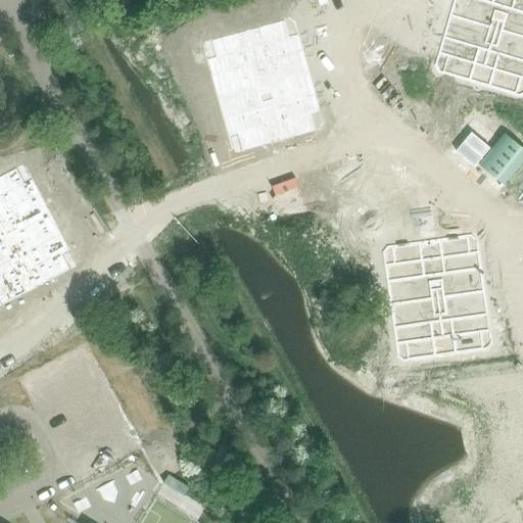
[(522,0),(455,0),(438,55),(447,57),(442,75),(517,95),(521,79),(522,80),(522,0)]
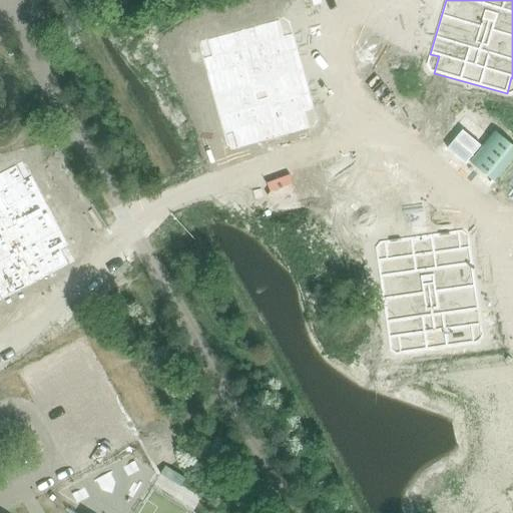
[(211,55),(202,57),(223,134),(232,132),(236,148),(310,128),(305,112),(314,109),(293,33),(284,35),(279,19),(206,39),(211,55)]
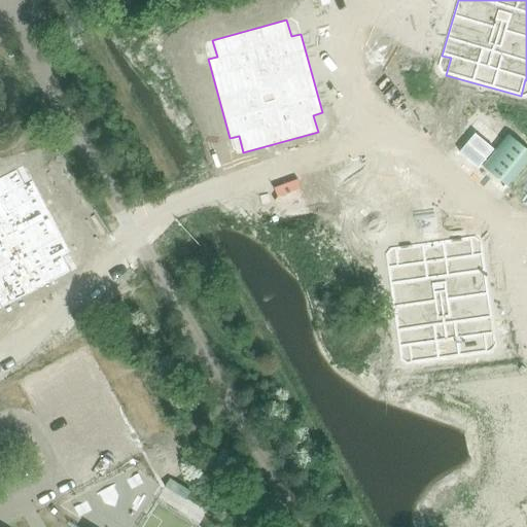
[(0,304),(2,309),(71,273),(63,257),(71,253),(32,180),(24,184),(15,169),(0,177),(0,304)]
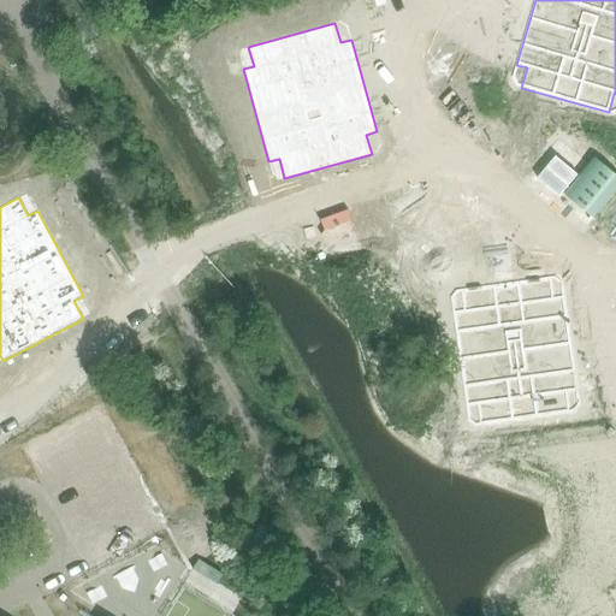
[(465,311),(454,312),(467,407),(478,406),(481,426),(570,413),(567,394),(578,391),(564,296),(554,298),(551,278),(461,290),(465,311)]
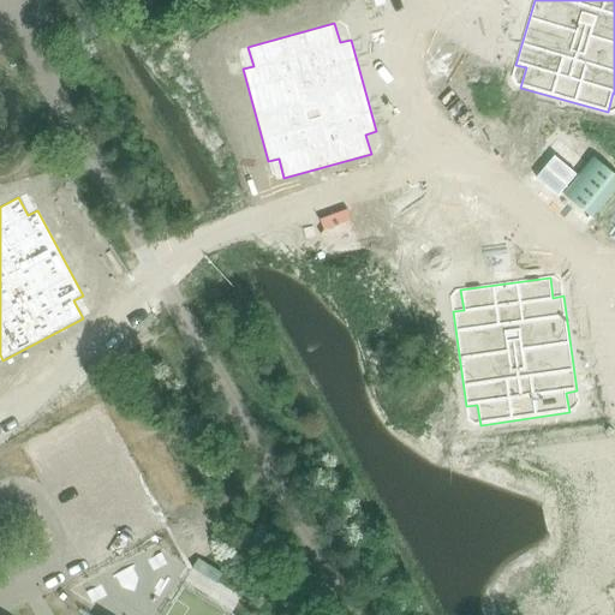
[(595,583),(583,590),(587,597),(599,591),(595,583)]
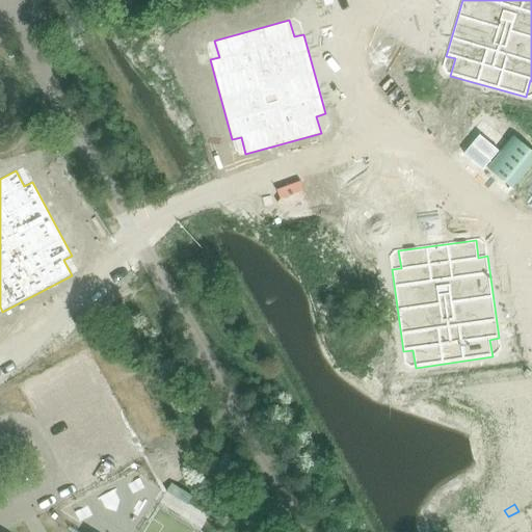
[(504,510),(494,515),(498,523),(508,516),(504,510)]
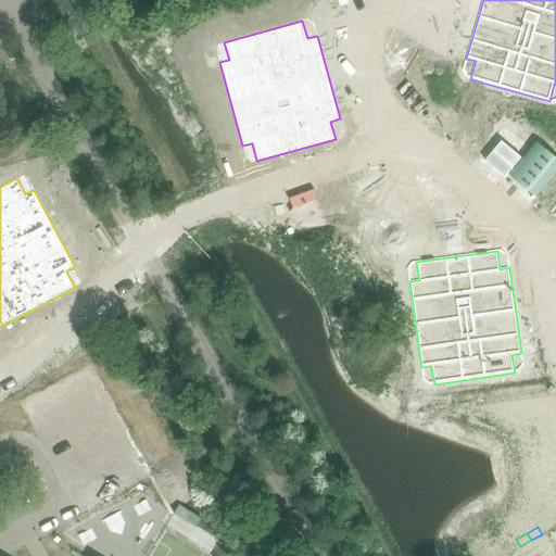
[(516,539),(505,545),(509,553),(520,546),(516,539)]
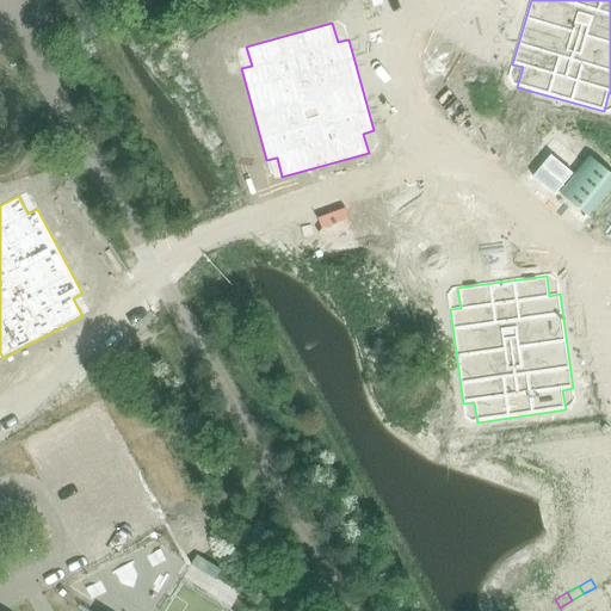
[(555,599),(543,606),(545,610),(554,610),(560,608),(555,599)]
